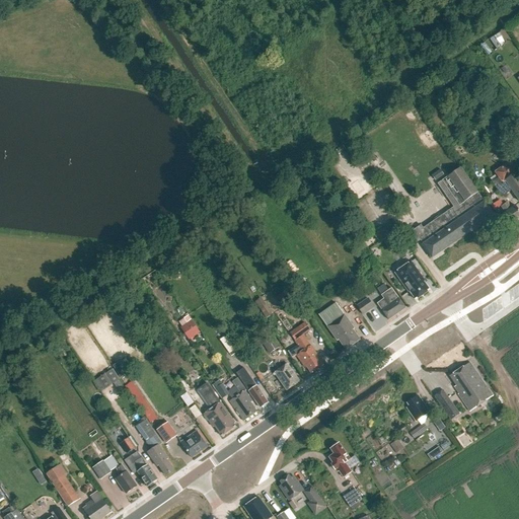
[(502,198),(512,191),(518,201),(518,176),(509,162),(495,172),(496,173),(491,177),(494,182),(493,182),(502,198)]
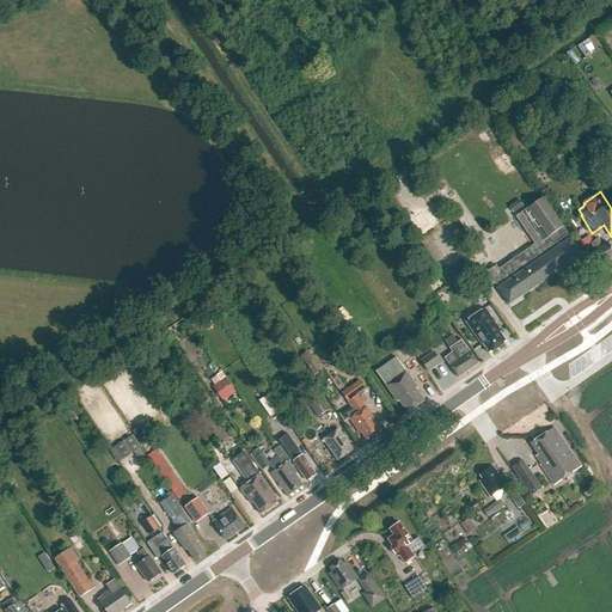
[(496,283),(509,304),(582,254),(543,199),(516,216),(536,244),(500,269),(496,265),(485,274),(493,286),(496,283)]
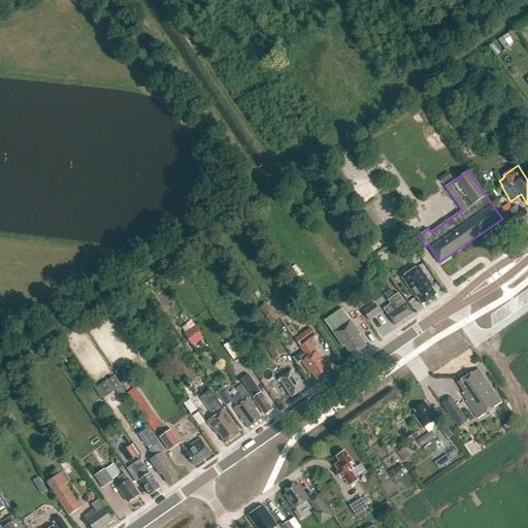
[(451,177),(447,172),(438,177),(442,184),(451,177)]
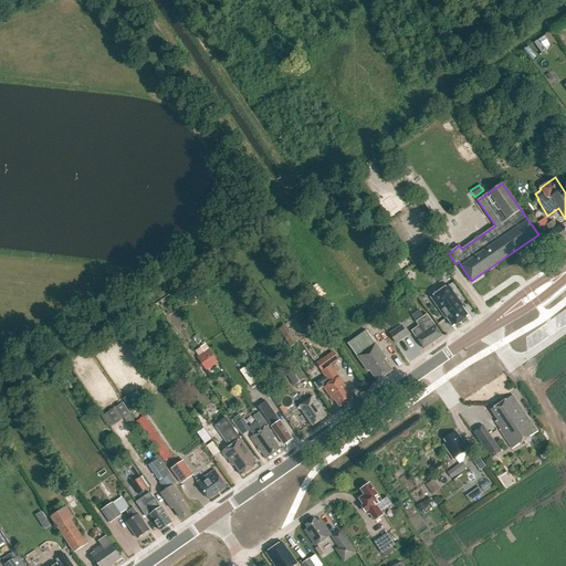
[(546,226),(552,232),(548,234),(556,245),(565,238),(565,229),(563,224),(557,228),(553,221),(546,226)]
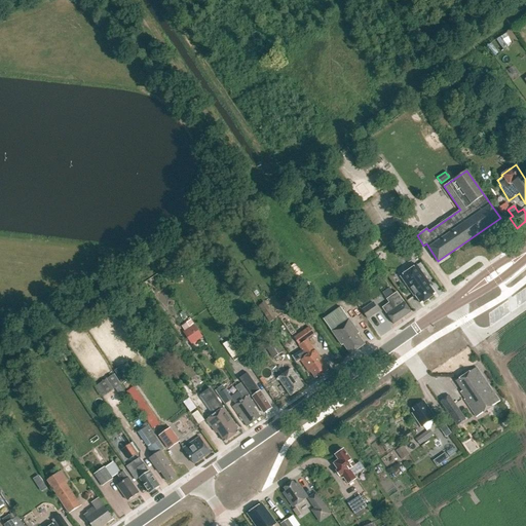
[(429,286),(430,285),(417,265),(401,277),(414,296),(415,295),(421,304),(436,294),(429,286)]
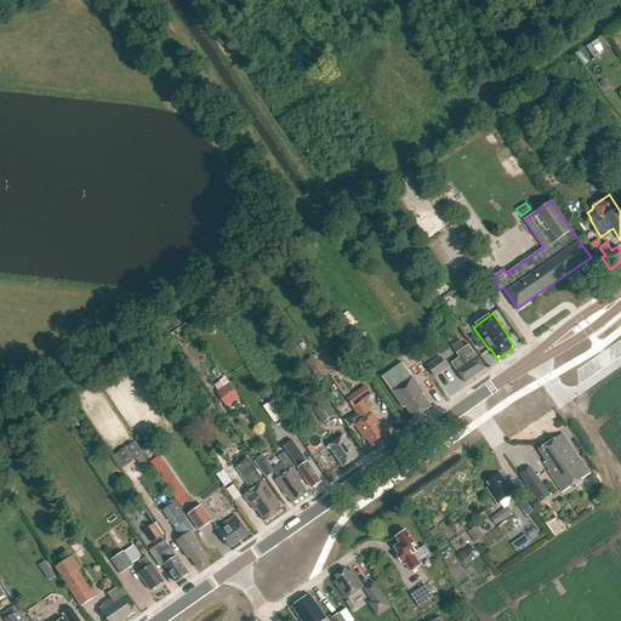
[(485,369),(468,345),(456,353),(460,358),(451,363),(465,382),(485,369)]
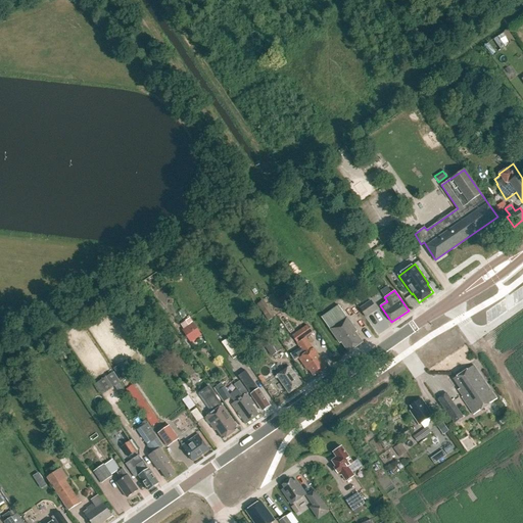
[(277,299),(283,308),(294,301),(288,292),(277,299)]
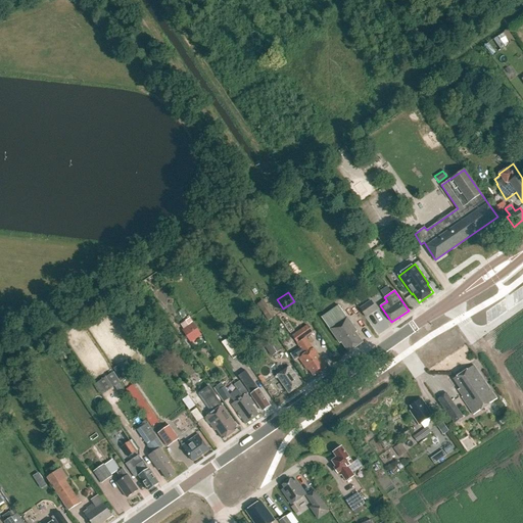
[(371,301),(360,308),(366,318),(377,311),(371,301)]
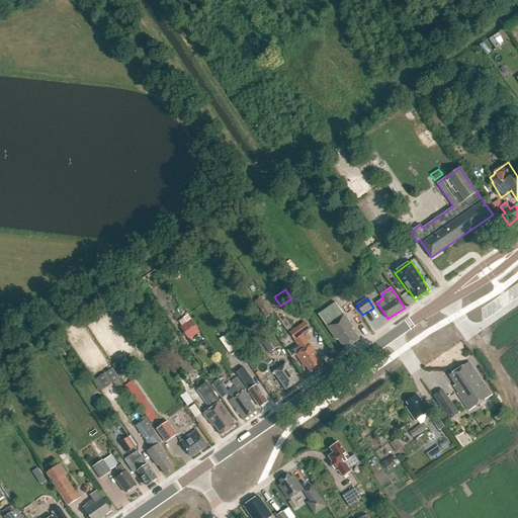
[(345,349),(359,339),(352,330),(353,329),(343,315),(344,315),(335,303),(319,314),(337,340),(338,339),(345,349)]
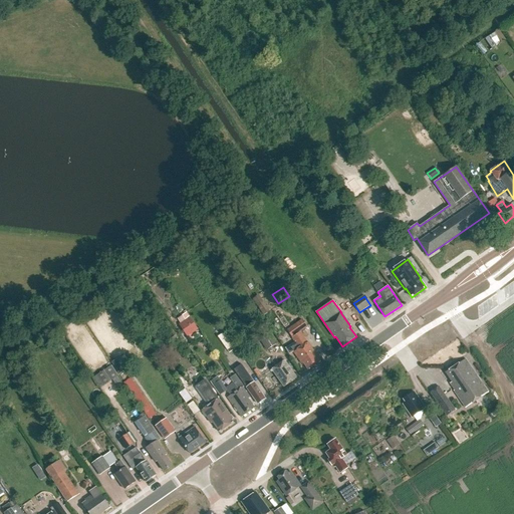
[(168,319),(175,315),(171,307),(164,311),(168,319)]
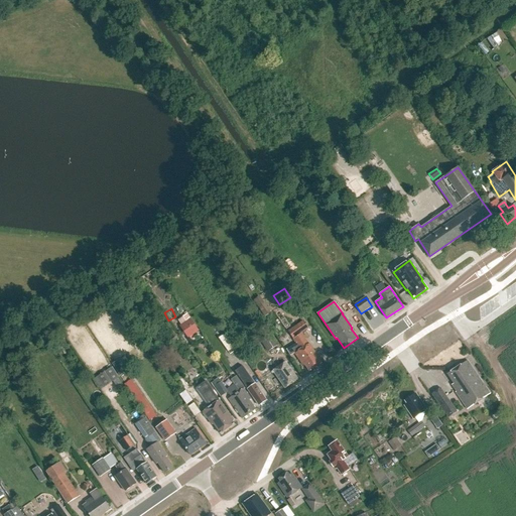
[(305,339),(306,337),(302,331),(309,326),(304,319),(289,330),(295,338),(293,339),(296,344),(286,350),(291,356),(295,354),(301,363),(303,362),(309,372),(321,363),(305,339)]
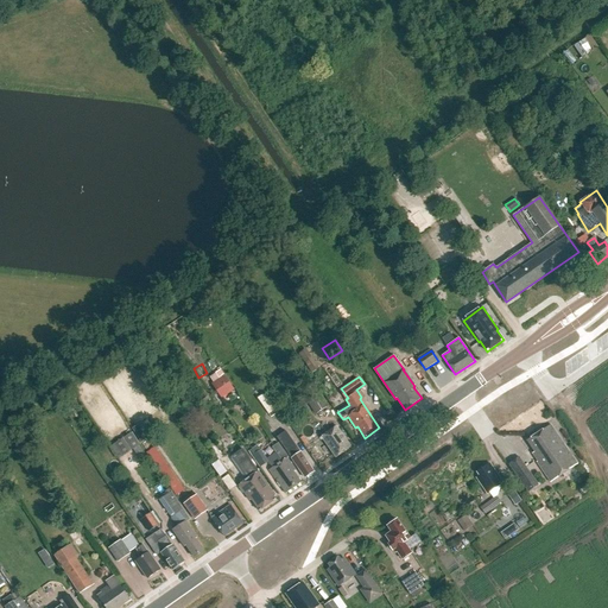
[(216,394),(228,388),(225,381),(213,386),(216,394)]
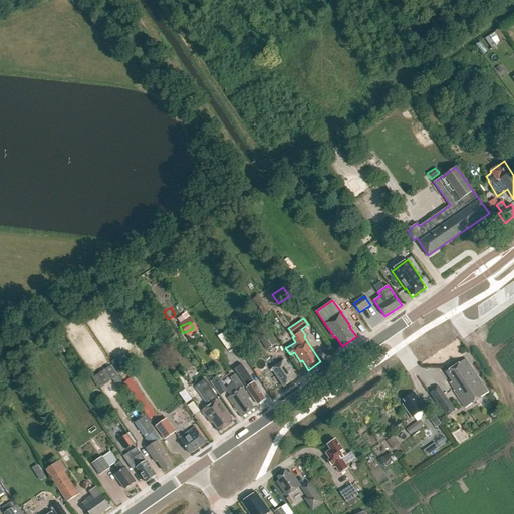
[(199,334),(195,327),(184,333),(188,340),(199,334)]
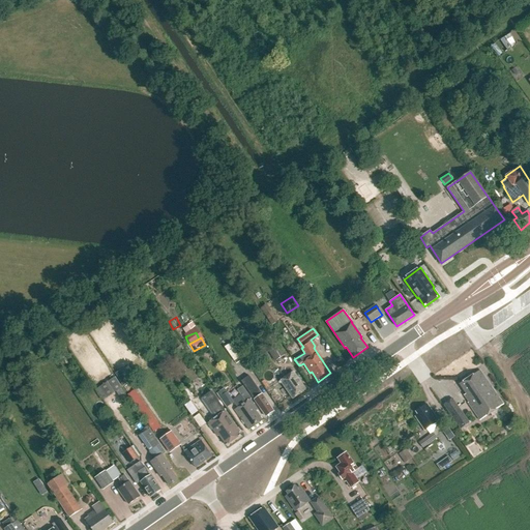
[(266,346),(276,362),(285,356),(274,341),(266,346)]
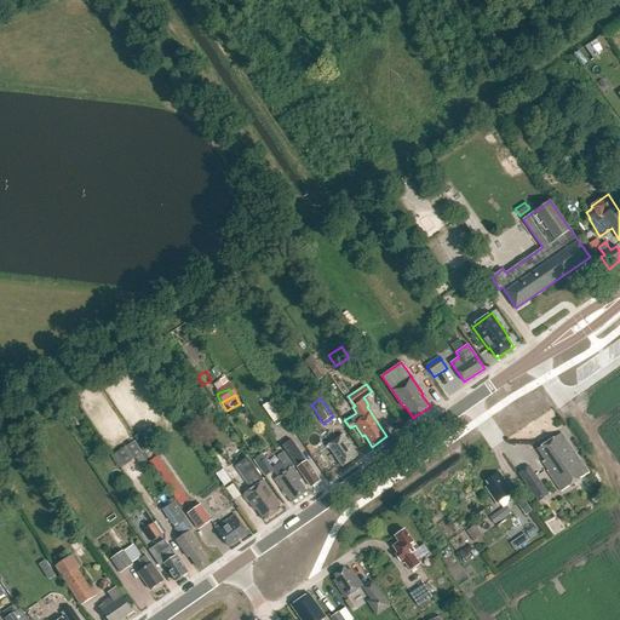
[(269,402),(263,406),(270,420),(276,417),(269,402)]
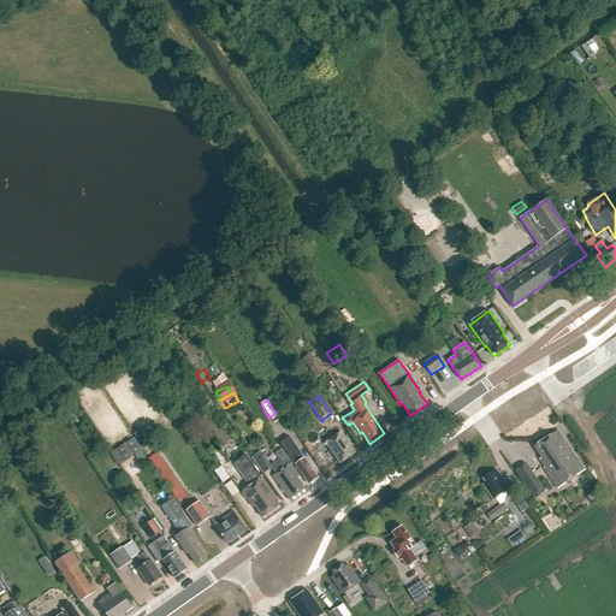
[(134,433),(143,449),(153,443),(143,427),(134,433)]
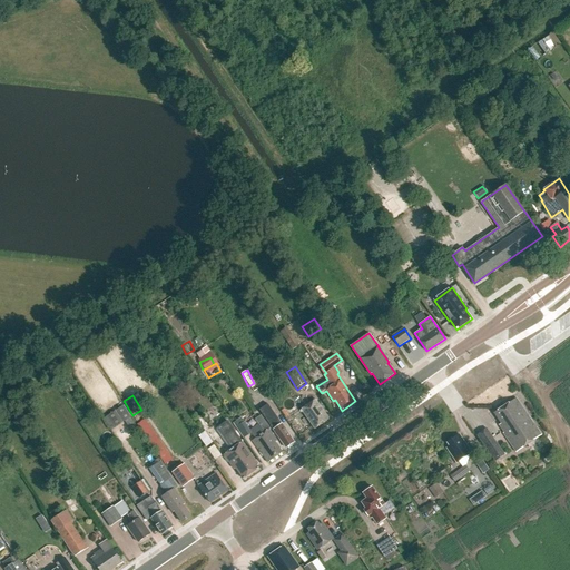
[(494,413),(501,424),(499,425),(503,431),(502,432),(517,452),(541,435),(516,399),(494,413)]
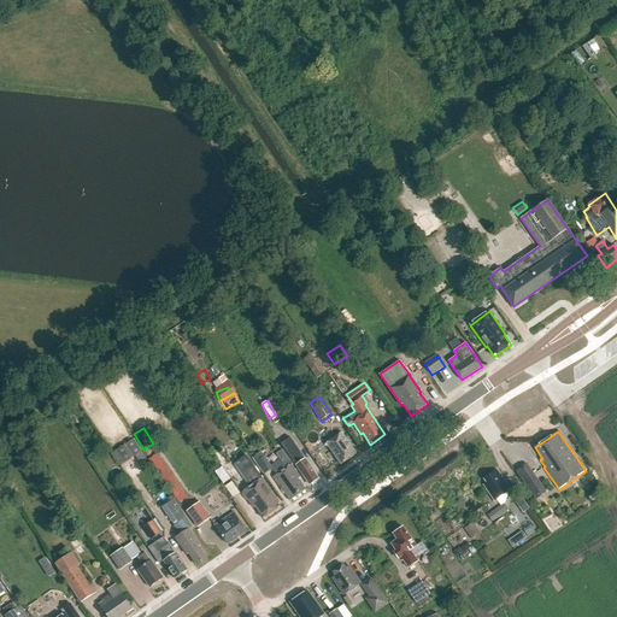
[(327,444),(341,465),(357,454),(341,433),(327,444)]
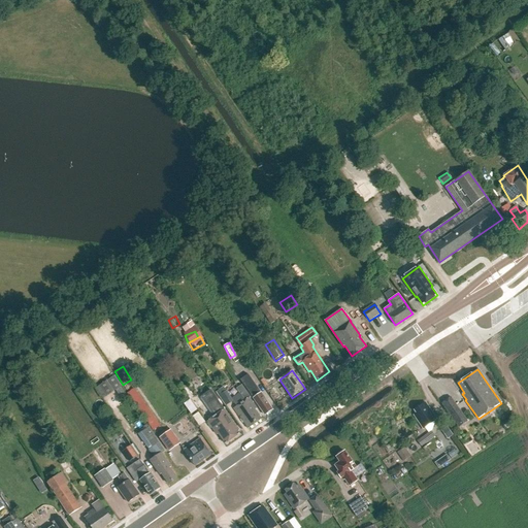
[(254,398),(253,398),(265,415),(272,409),(261,393),(259,394),(256,389),(257,388),(248,375),(240,381),(250,393),(254,398)]
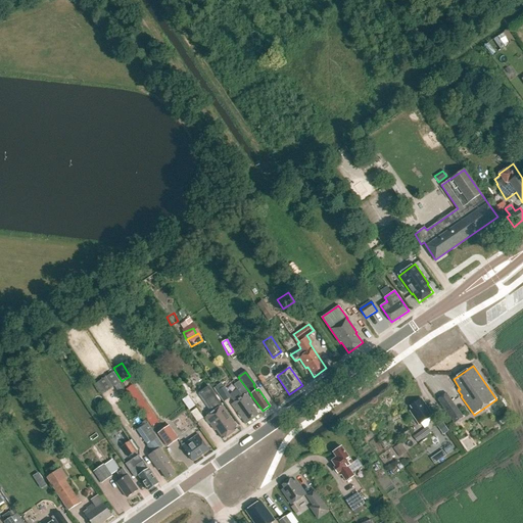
[(112,374),(95,386),(102,396),(120,384),(112,374)]
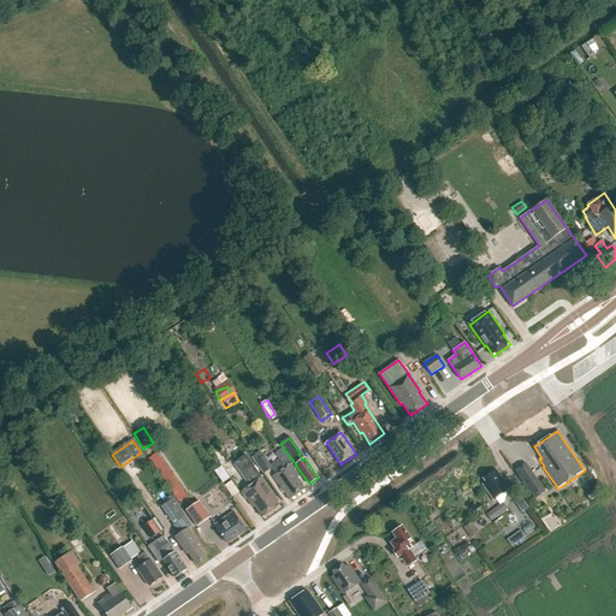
[(283,449),(276,454),(285,468),(291,465),(292,463),(283,449)]
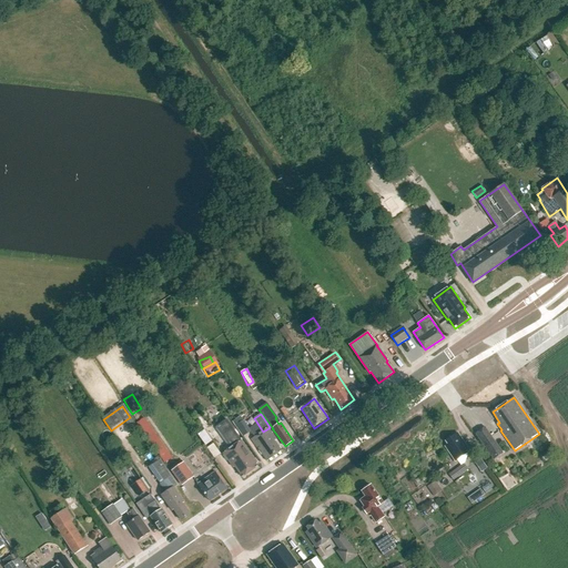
[(242,416),(235,421),(239,425),(245,436),(252,432),(247,426),(242,416)]
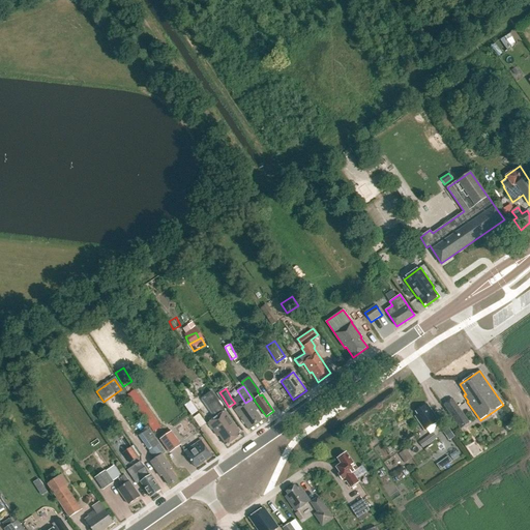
[(219,436),(227,446),(240,436),(238,434),(240,433),(211,391),(202,399),(215,418),(209,422),(218,437),(219,436)]
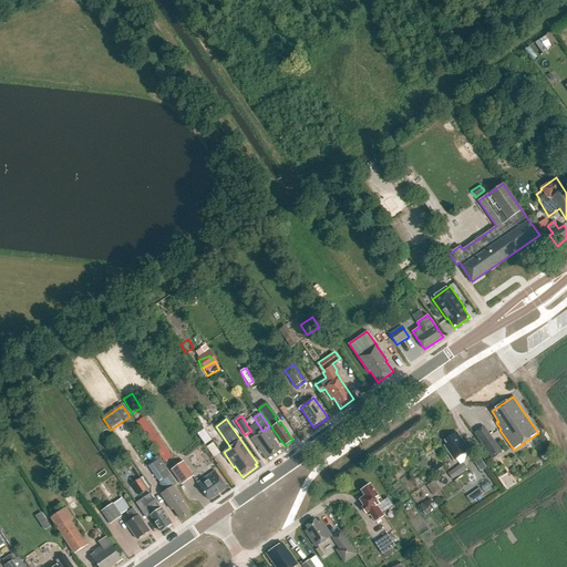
[(199,436),(207,432),(203,424),(195,429),(199,436)]
